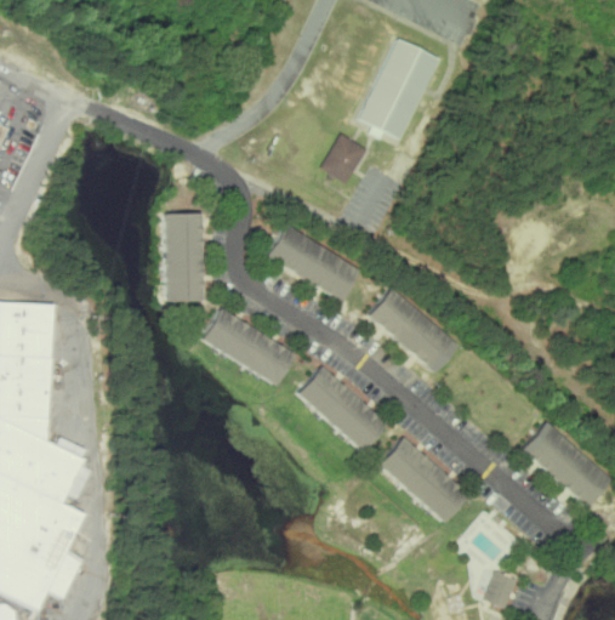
[(436,58),(393,39),(358,120),(373,126),(369,134),(381,140),(383,134),(400,140),(436,58)]
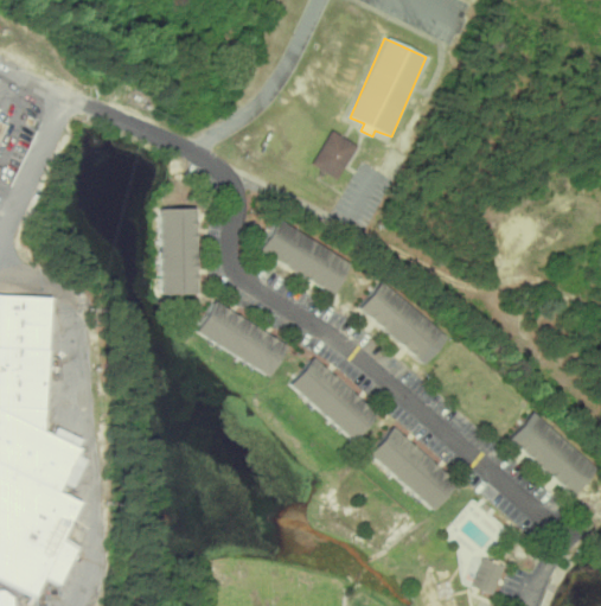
[(0,146),(10,123),(0,120),(0,146)]
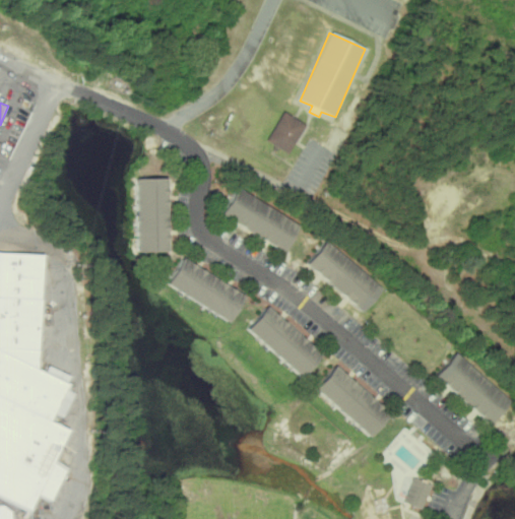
[(308,125),(285,112),(269,141),(292,154),(308,125)]
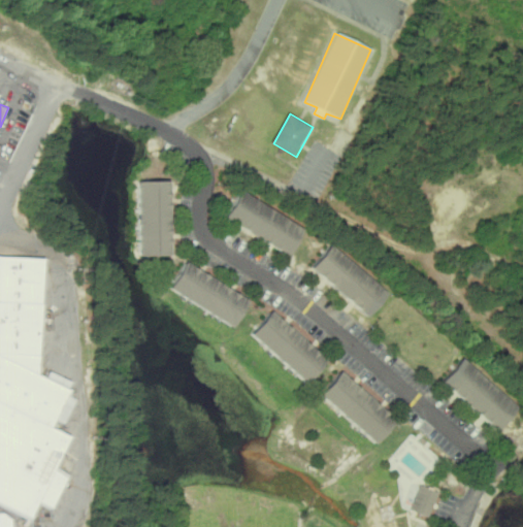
[(142,257),(174,256),(173,182),(141,182),(142,257)]
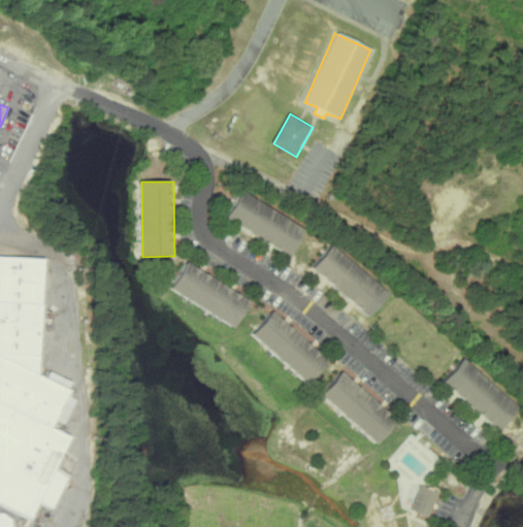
[(228,218),(291,257),(308,229),(244,191),(228,218)]
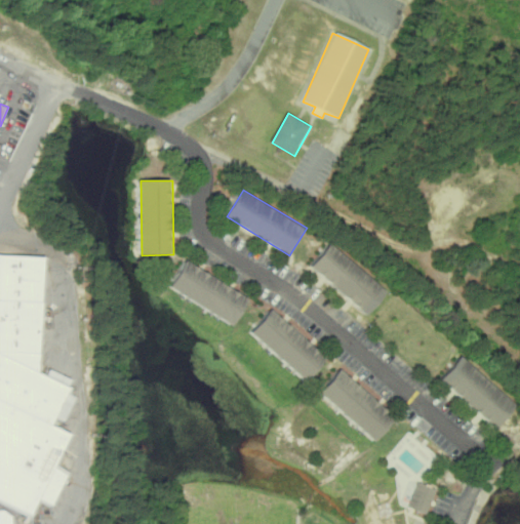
[(369,315),(389,291),(331,244),(312,269),(369,315)]
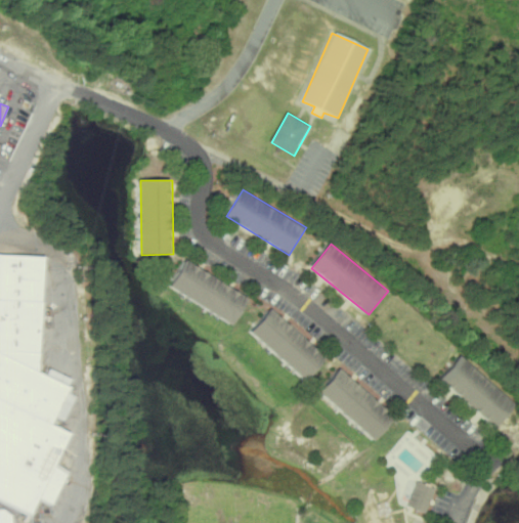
[(13,522),(15,515),(4,510),(0,509),(0,499),(35,515),(41,498),(56,505),(71,471),(58,466),(73,433),(54,426),(58,416),(69,421),(80,393),(72,390),(73,378),(52,369),(49,376),(38,372),(50,259),(0,254),(0,522),(13,522)]
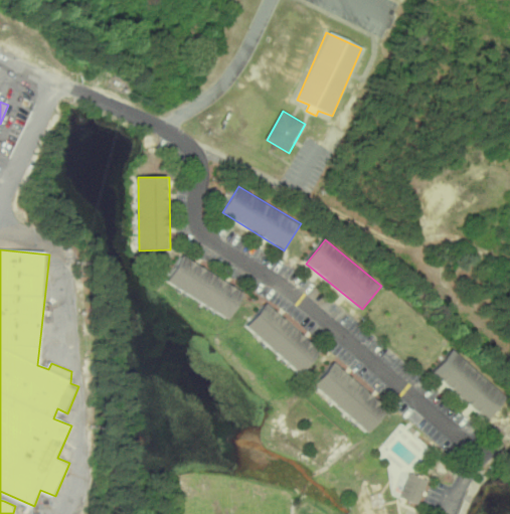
[(246,292),(183,257),(168,284),(231,319),(246,292)]
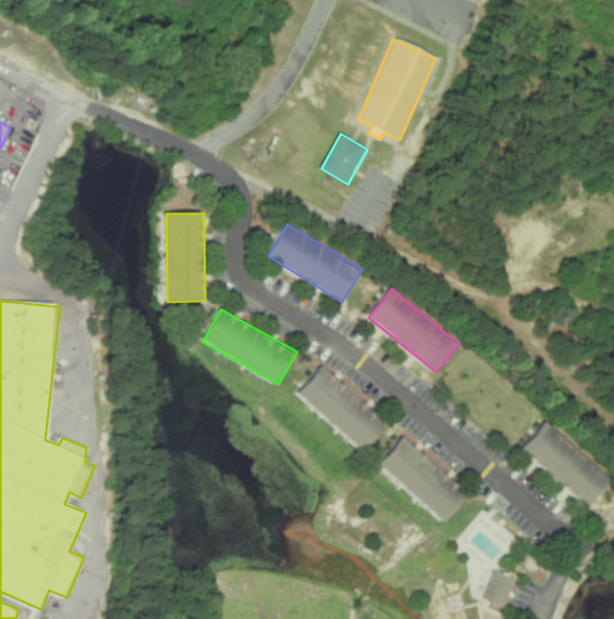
[(445,384),(515,437),(535,410),(466,356),(445,384)]
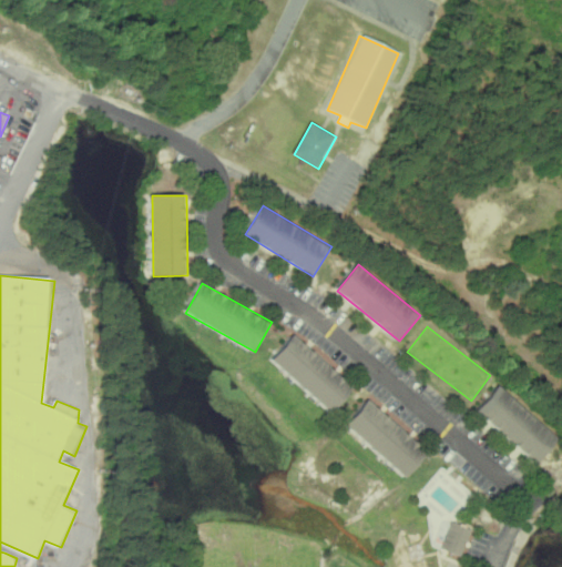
[(273,360),(333,413),(356,388),(296,335),(273,360)]
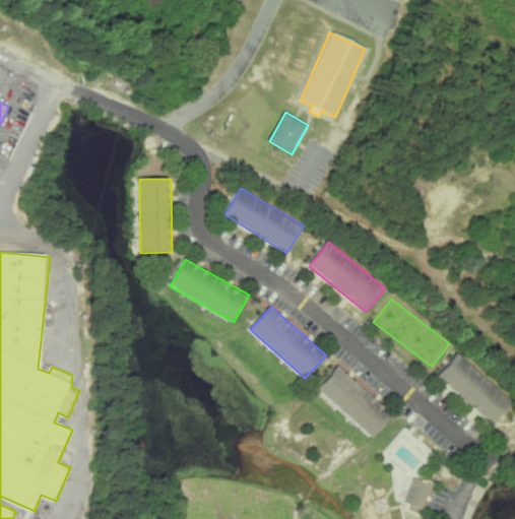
[(438,376),(492,426),(513,402),(459,352),(438,376)]
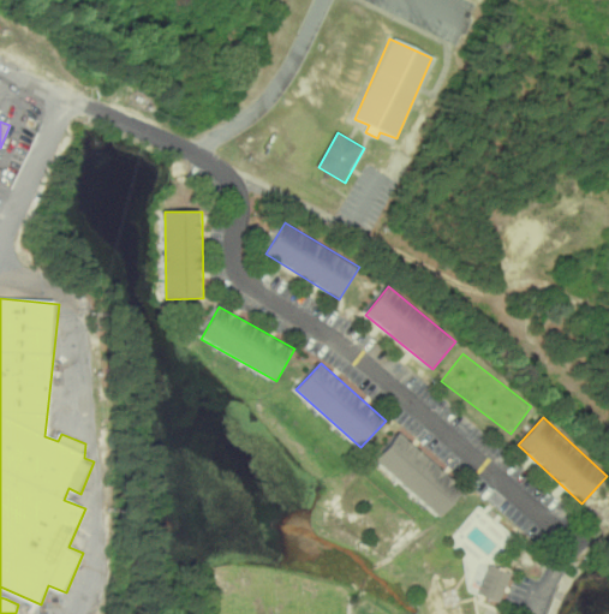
[(376,460),(441,518),(465,492),(400,433),(376,460)]
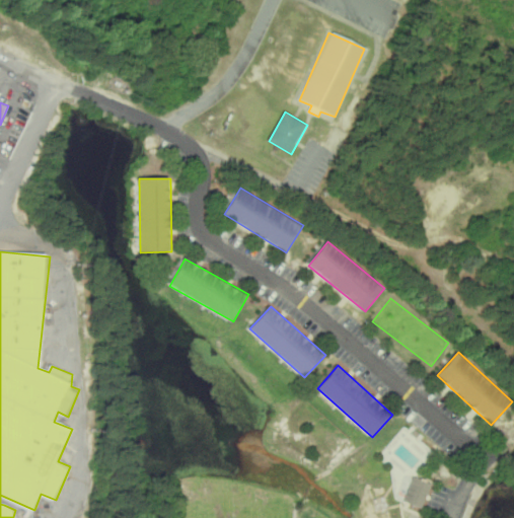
[(426,509),(434,484),(416,477),(407,502),(426,509)]
